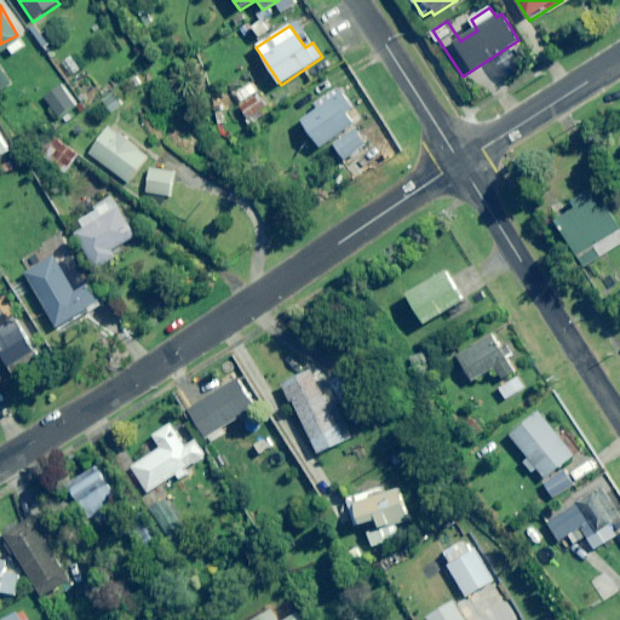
[(0,93),(12,86),(0,67),(0,93)]
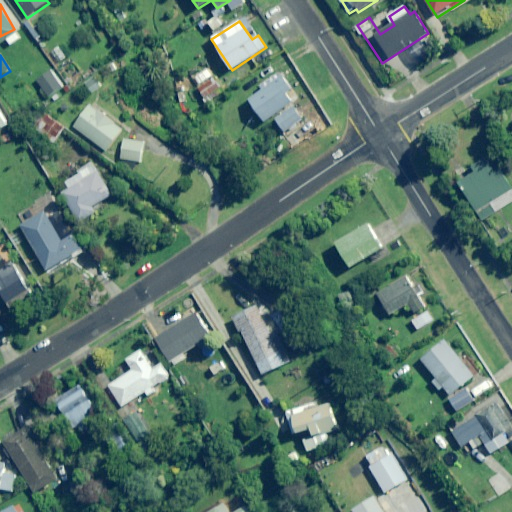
[(64,88),(53,71),(38,81),(49,98),(64,88)]
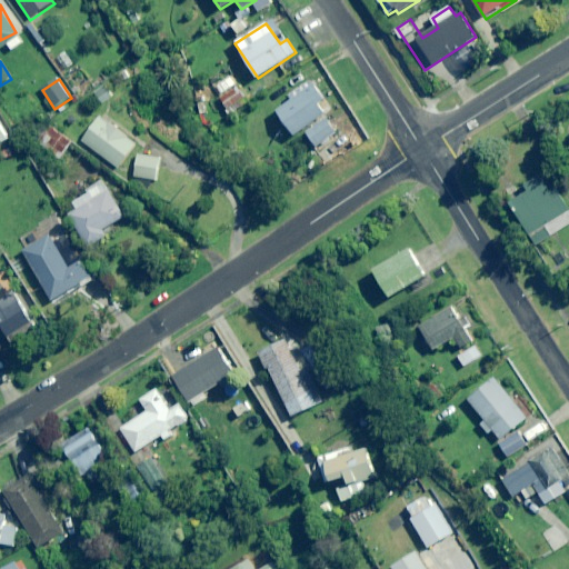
[(107,85),(95,93),(103,106),(116,97),(107,85)]
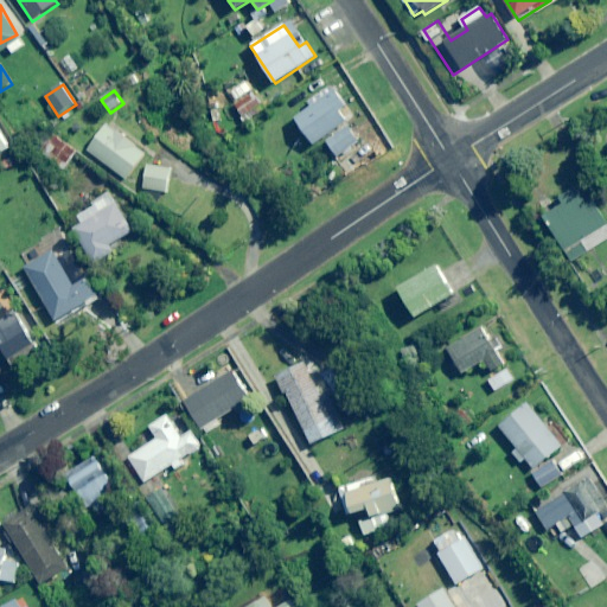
[(261,107),(253,91),(232,102),(241,117),(261,107)]
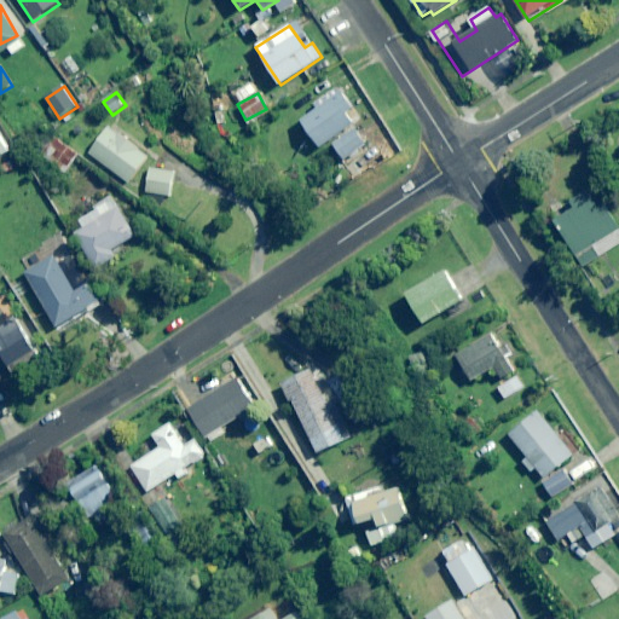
[(352,109),(340,93),(301,121),(320,149),(354,125),(346,113),(352,109)]
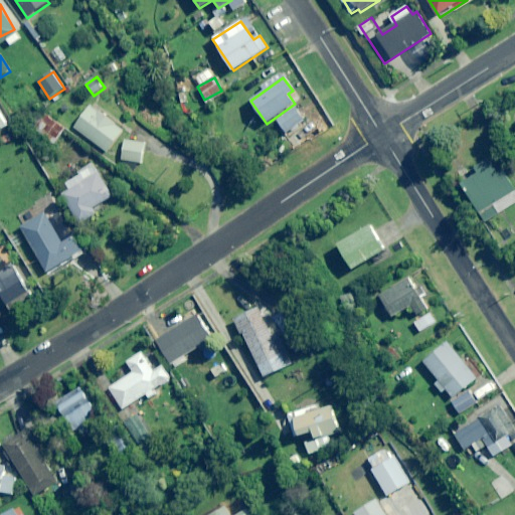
[(127,130),(90,103),(69,129),(107,156),(127,130)]
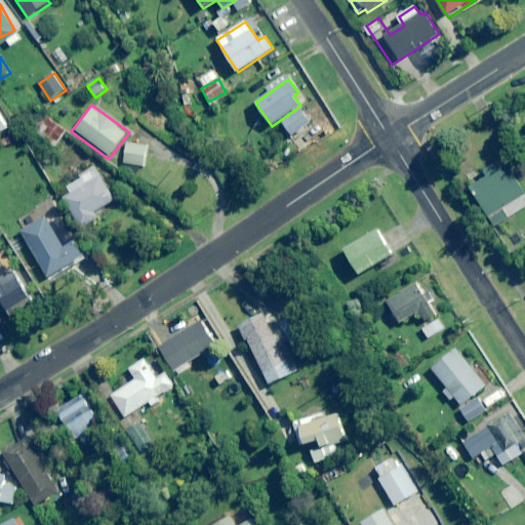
[(309,123),(300,110),(282,122),(291,135),(309,123)]
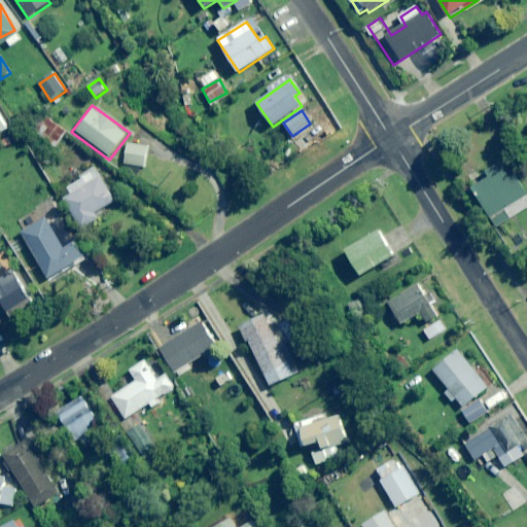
[(0,133),(8,128),(0,114),(0,133)]
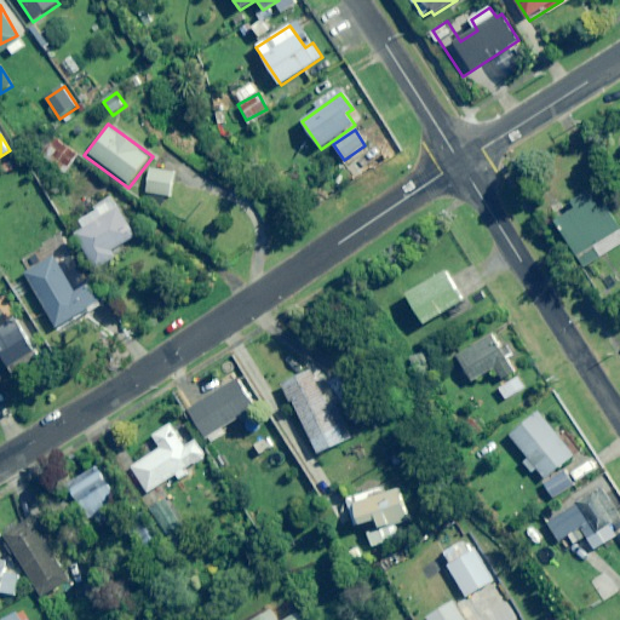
[(81,154),(55,137),(40,158),(67,176),(81,154)]
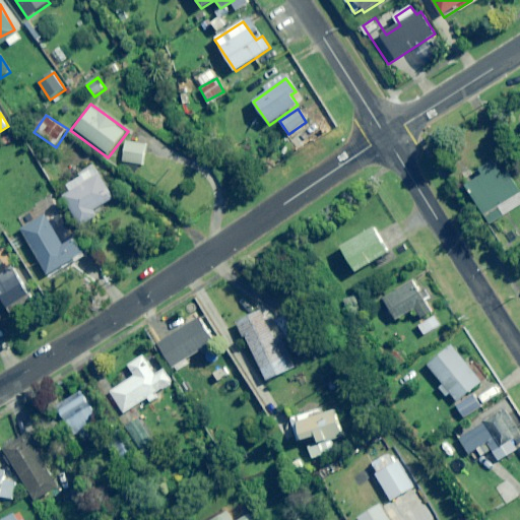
[(147,144),(127,142),(124,163),(145,165),(147,144)]
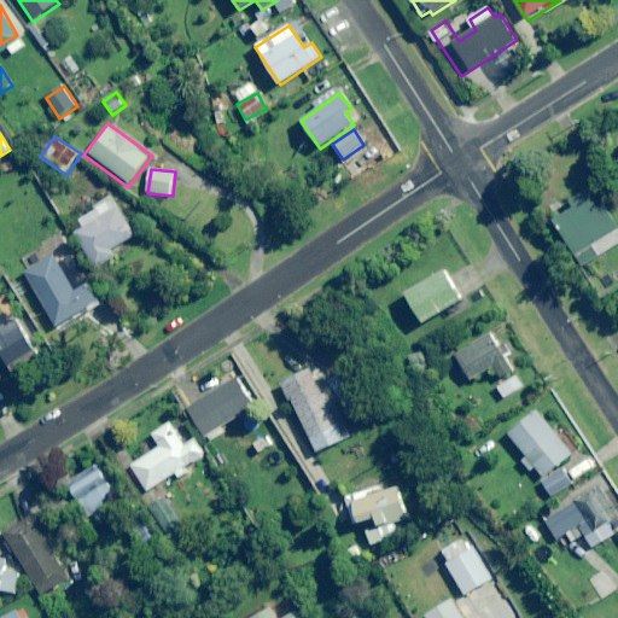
[(599,205),(589,191),(572,202),(576,209),(555,222),(584,266),(617,244),(617,221),(605,202),(599,205)]
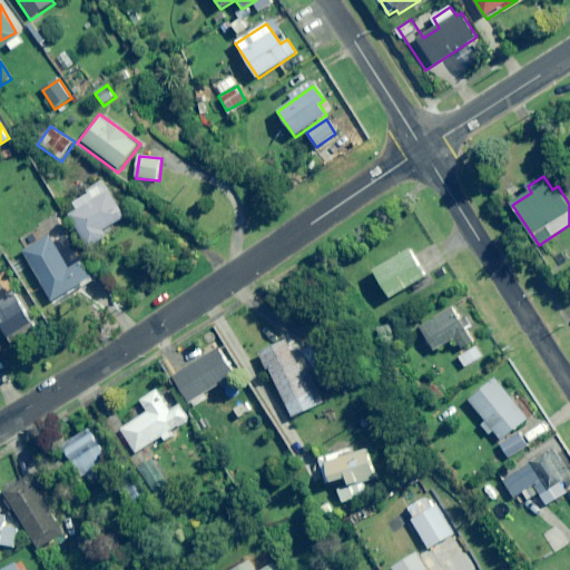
[(116,192),(70,214),(87,249),(134,228),(116,192)]
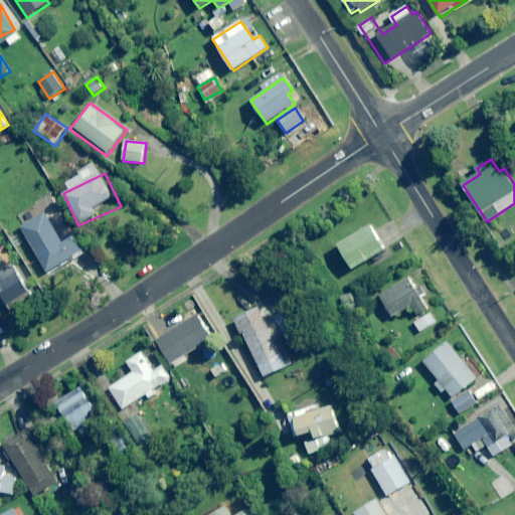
[(46,212),(21,228),(50,273),(75,256),(46,212)]
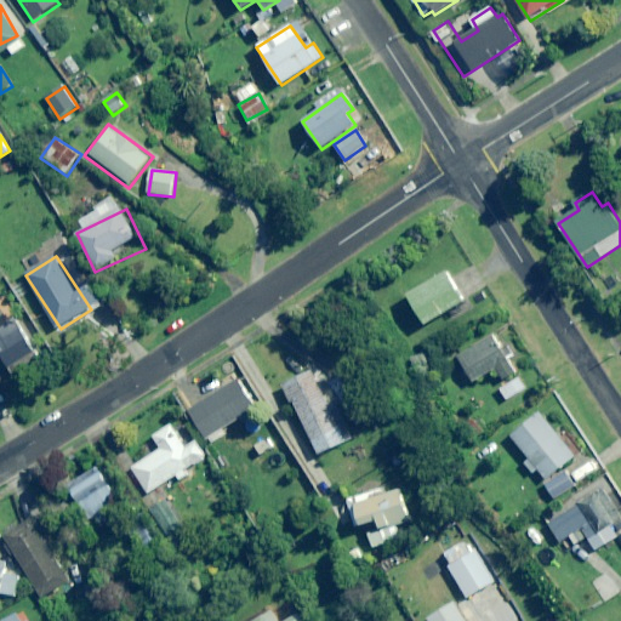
[(446,274),(412,298),(429,323),(463,300),(446,274)]
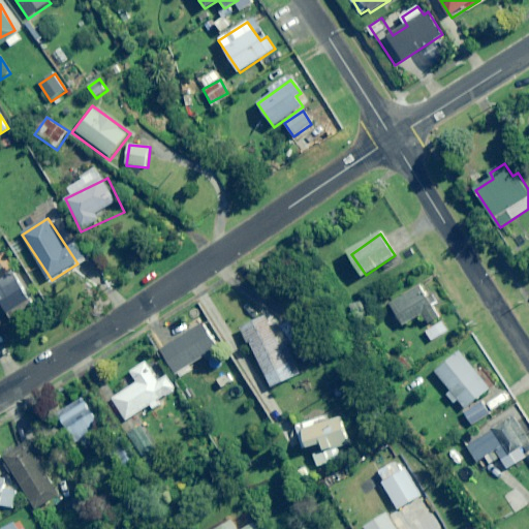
[(2,287),(0,284),(0,301),(11,320),(35,305),(18,277),(2,287)]
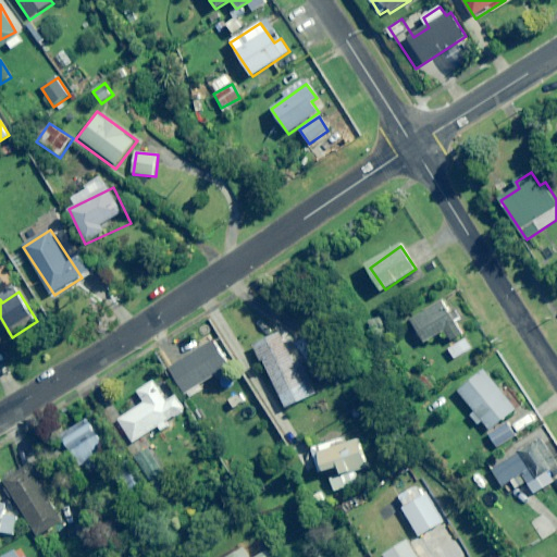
[(434,300),(413,317),(425,349),(454,325),(434,300)]
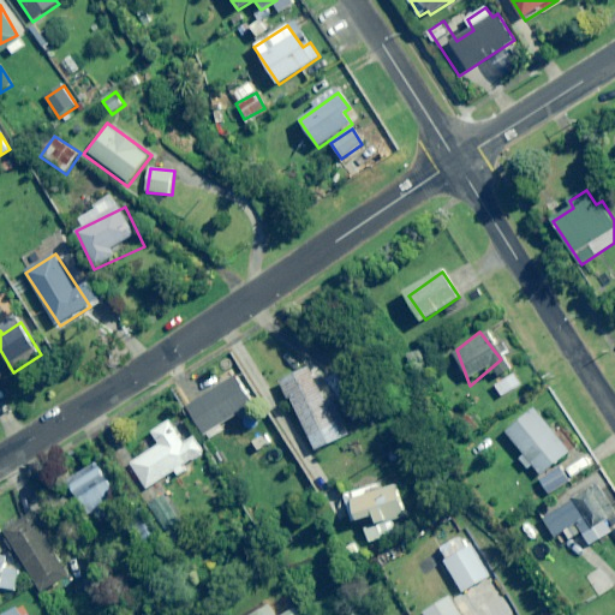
[(320,368),(284,384),(316,455),(352,439),(320,368)]
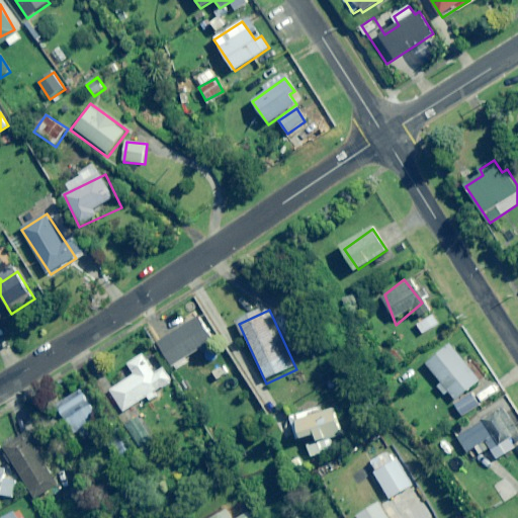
[(438,325),(433,315),(417,323),(422,334),(438,325)]
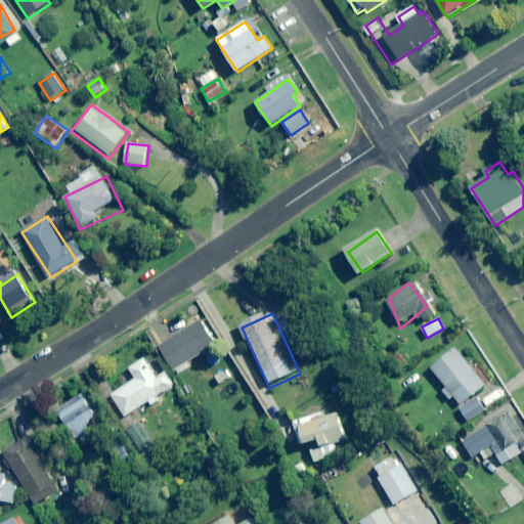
[(217,347),(201,320),(159,347),(176,375),(189,367),(187,363),(202,353),(204,356),(217,347)]
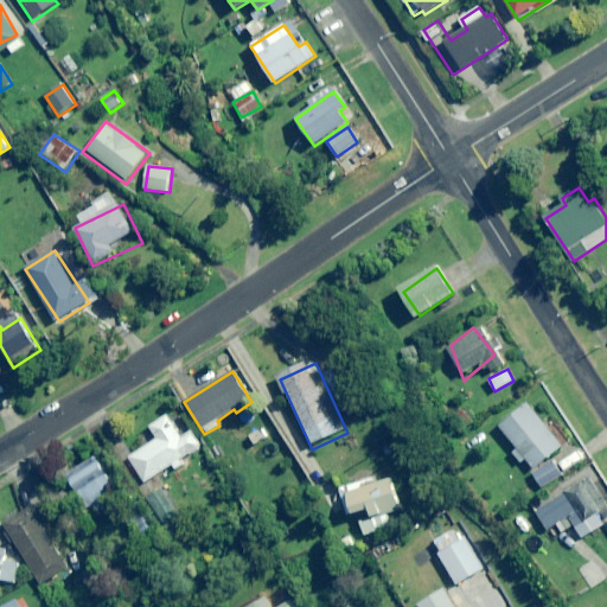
[(336,372),(325,378),(349,416),(359,410),(336,372)]
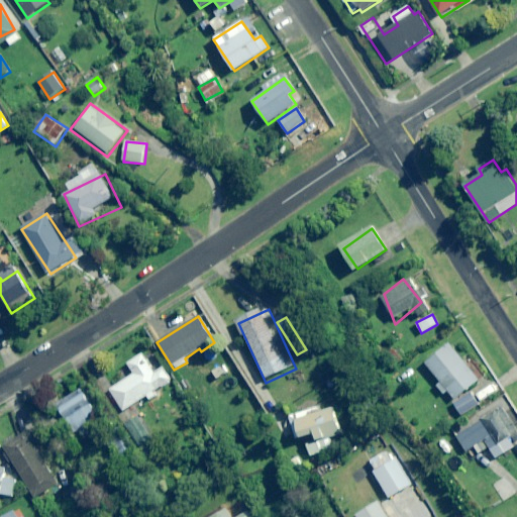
[(448,347),(428,367),(455,402),(485,380),(448,347)]
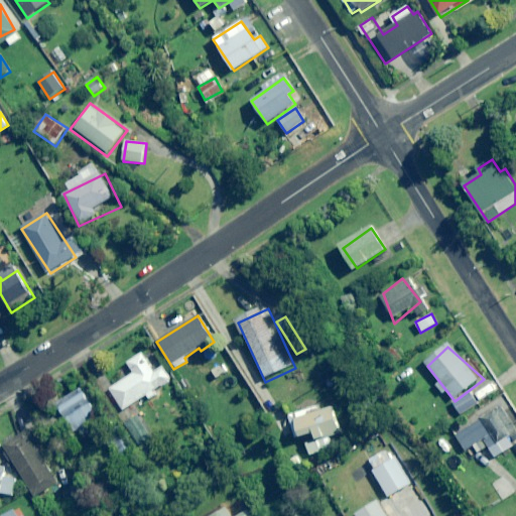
[(154,372),(142,353),(127,363),(135,374),(111,391),(125,411),(171,379),(162,366),(154,372)]
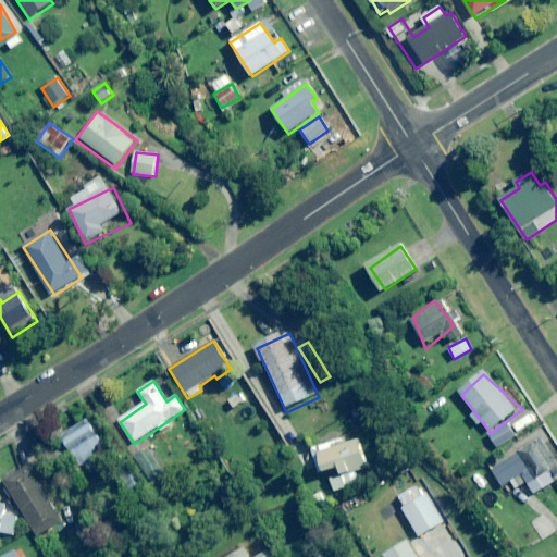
[(103,443),(87,419),(61,436),(82,466),(101,453),(97,447),(103,443)]
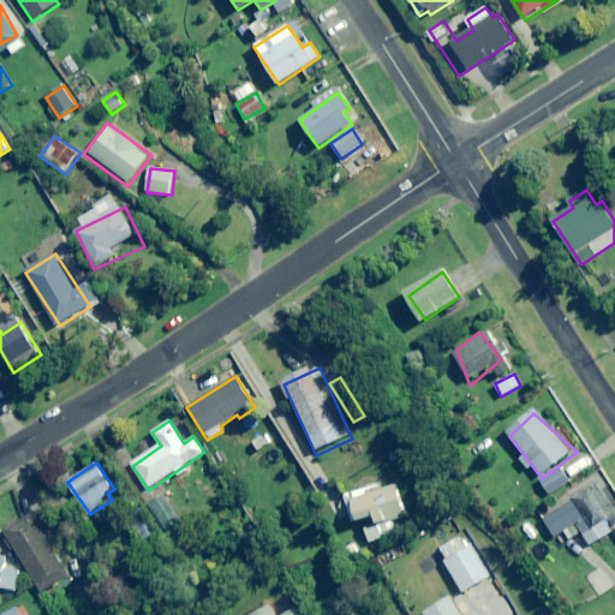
[(572,481),(562,466),(541,479),(549,495),(572,481)]
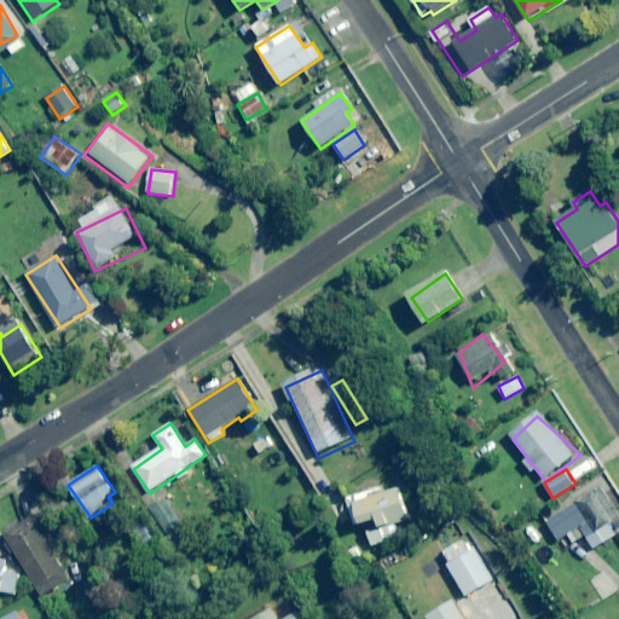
[(410,482),(352,501),(369,555),(427,537),(410,482)]
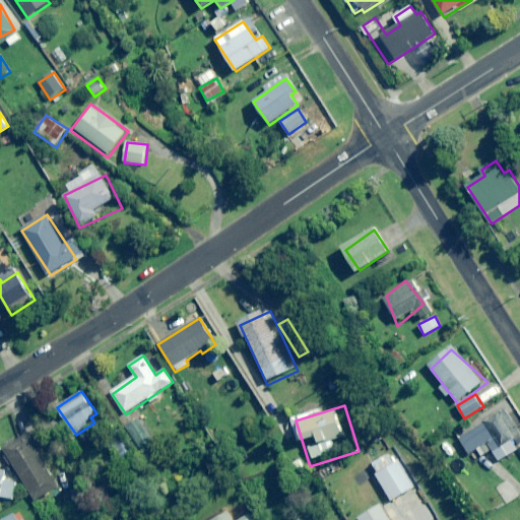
[(488,417),(458,432),(474,466),(504,452),(488,417)]
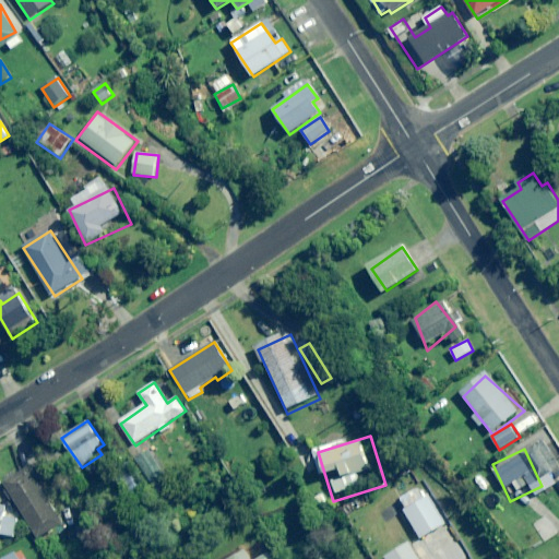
[(146,489),(126,465),(113,476),(134,500),(146,489)]
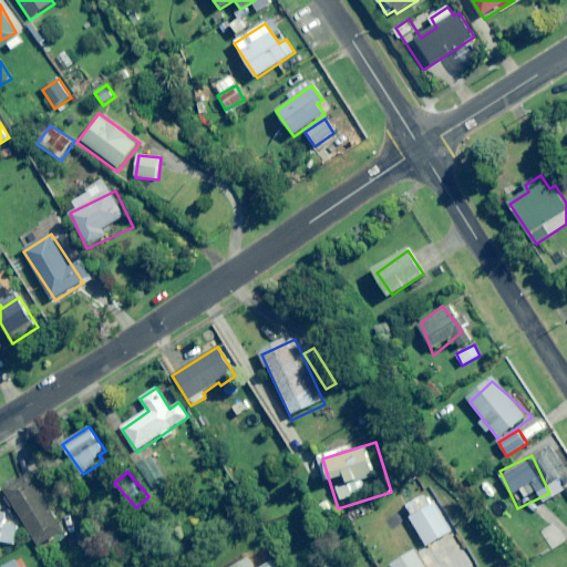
[(33,480),(26,484),(23,480),(6,490),(38,547),(63,532),(33,480)]
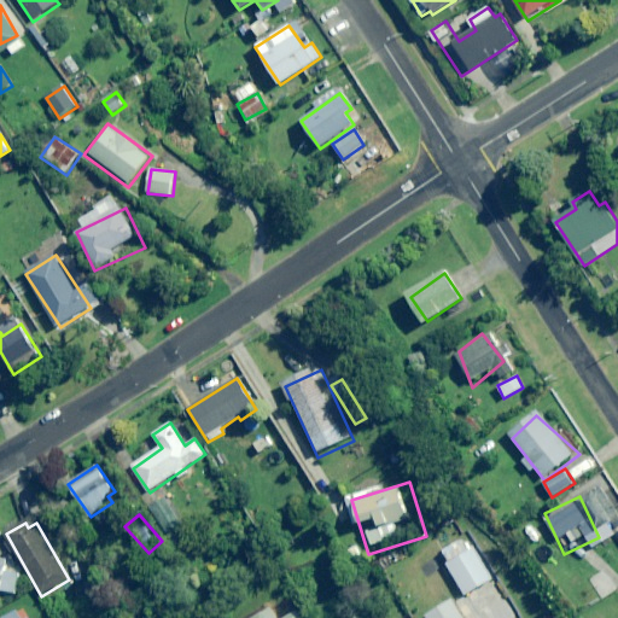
[(468,537),(441,553),(465,594),(493,578),(468,537)]
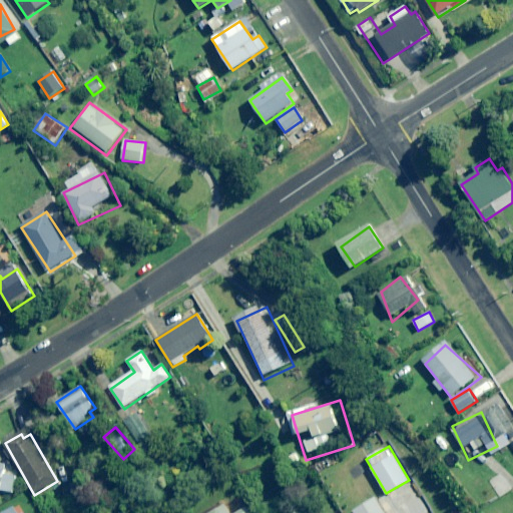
[(491,463),(483,453),(476,458),(485,468),(491,463)]
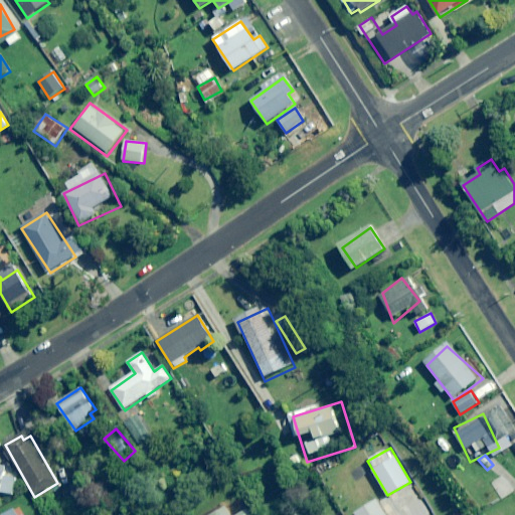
[(16,478),(5,477),(3,493),(13,495),(16,478)]
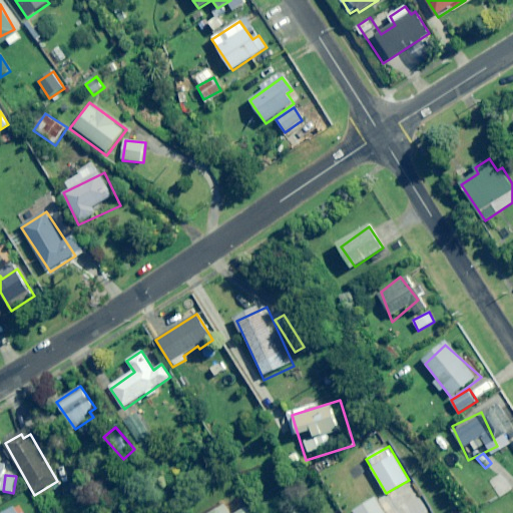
[(392,512),(384,496),(356,511),(357,512),(392,512)]
